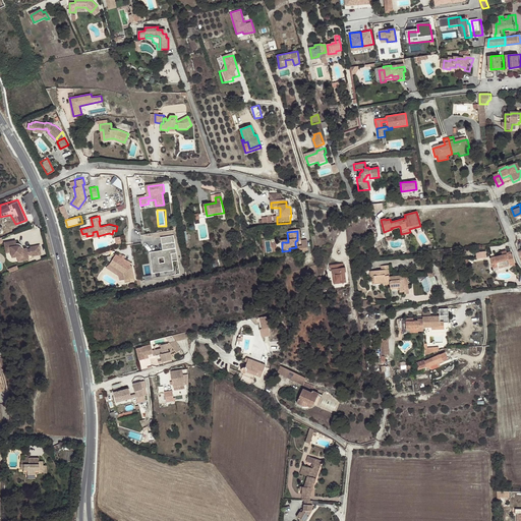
[(175,235),(162,237),(164,250),(152,252),(155,274),(175,271),(174,261),(179,259),(175,235)]
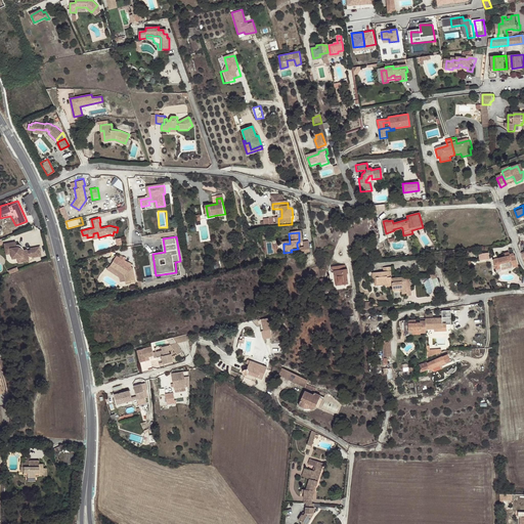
[(32,257),(41,255),(39,246),(30,248),(31,249),(27,250),(27,249),(23,249),(22,250),(22,249),(20,248),(19,247),(17,246),(16,247),(16,245),(15,241),(4,243),(5,249),(10,248),(10,253),(11,254),(15,257),(17,257),(23,256),(23,261),(29,260),(28,256),(32,255),(32,257)]
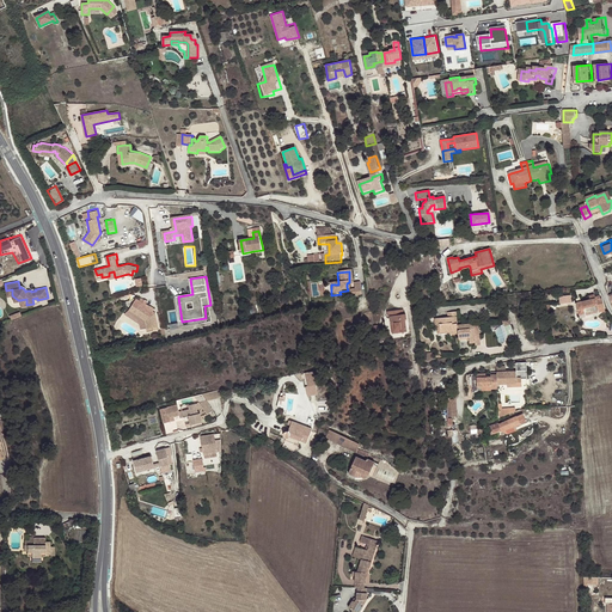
[(360,298),(359,285),(353,285),(353,292),(347,292),(348,299),(360,298)]
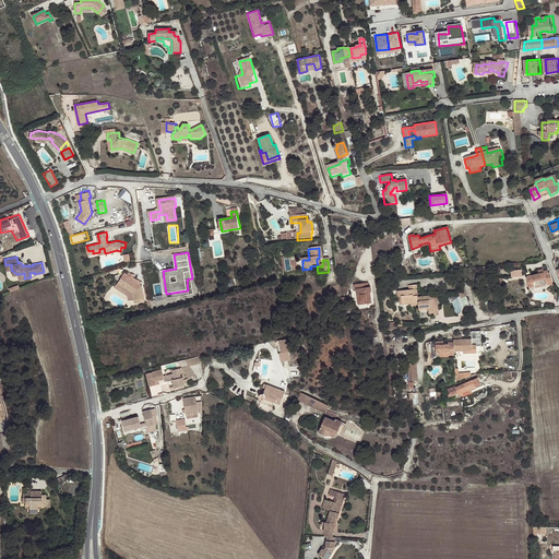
[(532,275),(526,276),(530,287),(534,286),(546,283),(547,285),(552,284),(550,272),(548,273),(548,270),(544,271),(544,272),(532,275)]
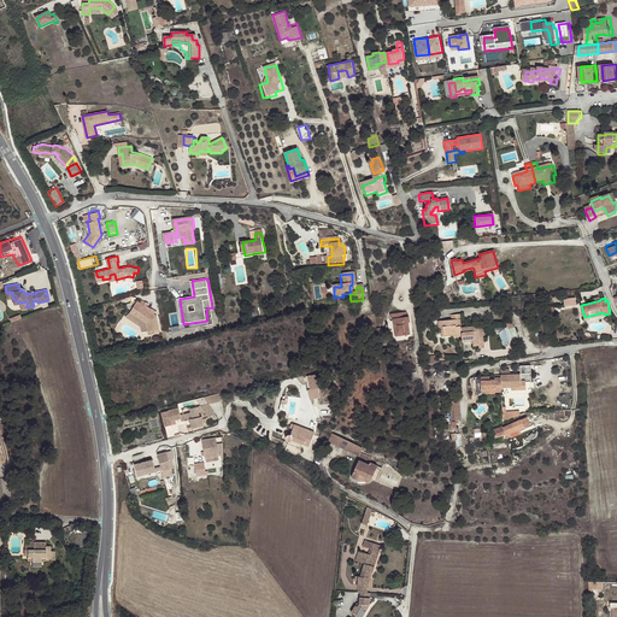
[(148,323),(150,331),(160,329),(158,316),(145,307),(147,303),(144,300),(141,303),(139,301),(134,309),(140,313),(139,317),(148,323)]
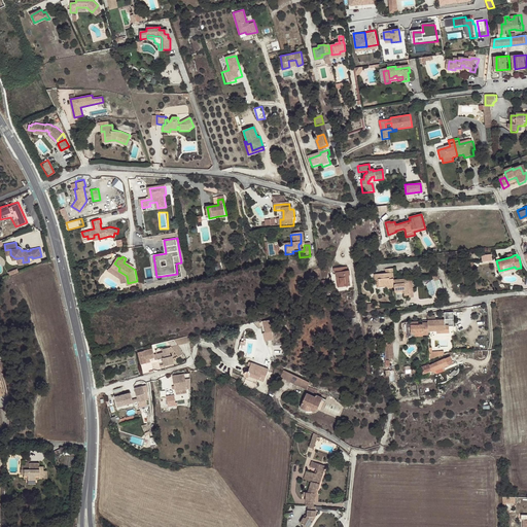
[(336,272),(337,278),(340,278),(341,284),(345,283),(345,286),(350,285),(349,275),(350,275),(350,270),(348,271),(347,267),(334,269),(334,273),(336,272)]
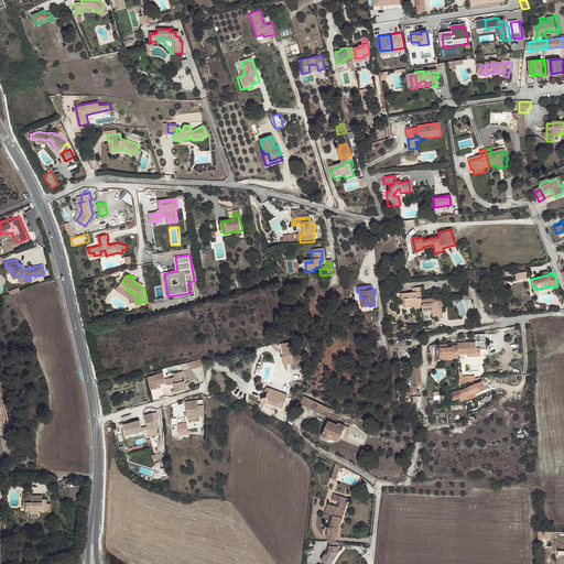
[(413,292),(408,293),(402,293),(402,299),(404,299),(405,305),(416,304),(416,306),(416,307),(422,306),(421,300),(421,297),(419,297),(419,292),(421,291),(423,291),(422,286),(412,288),(413,292)]
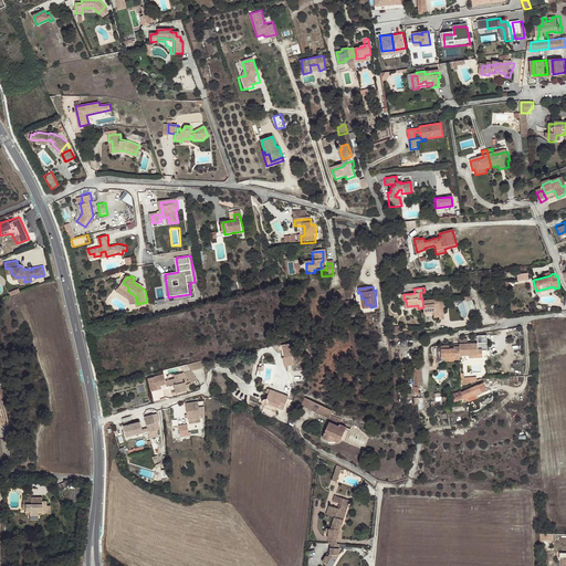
[(404,300),(404,294),(401,294),(401,302),(404,301),(405,308),(410,308),(418,307),(418,305),(407,306),(406,300),(404,300)]
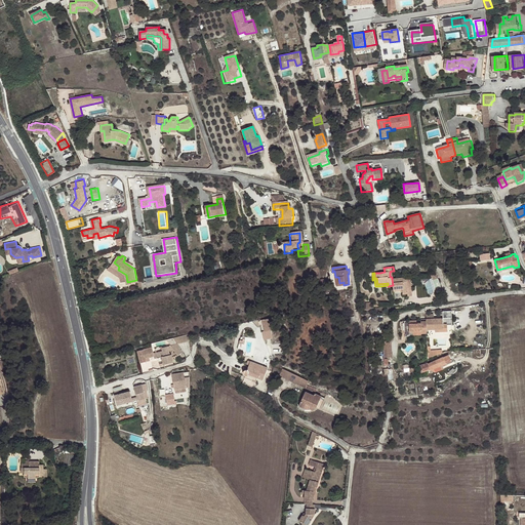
[(428,293),(435,291),(434,287),(440,285),(438,276),(425,279),(428,293)]
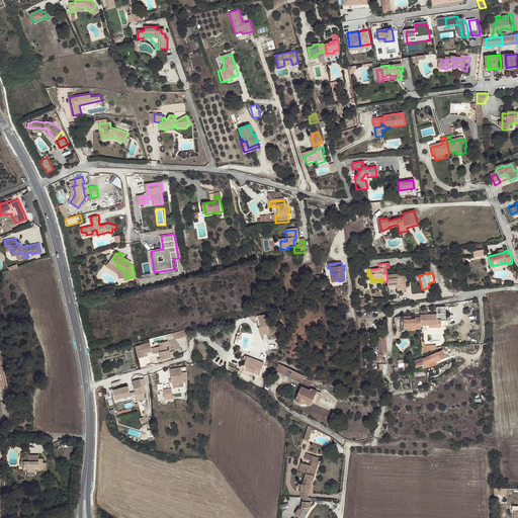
[(334,273),(331,273),(332,282),(339,281),(339,278),(335,279),(334,273)]
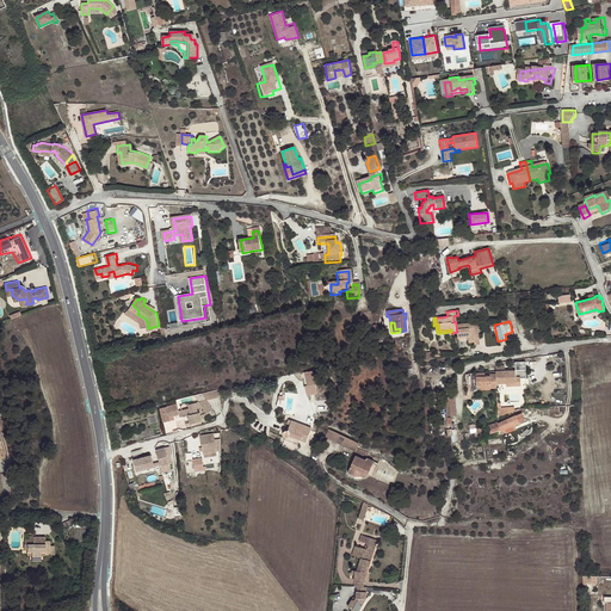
[(473,322),(456,325),(457,332),(457,334),(457,337),(468,335),(469,340),(469,343),(474,341),(474,345),(480,344),(479,334),(475,334),(475,327),(473,327),(473,322)]
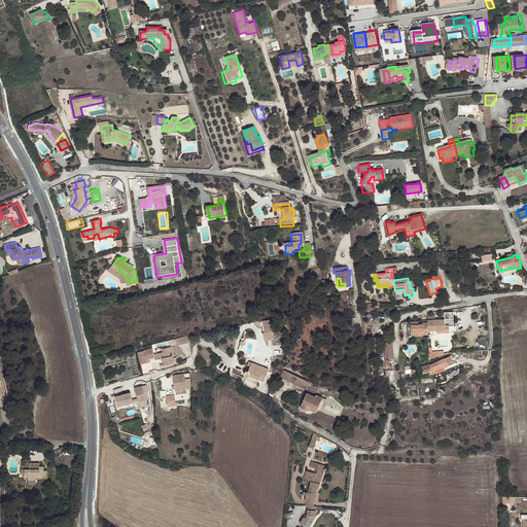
[(428,322),(428,331),(436,331),(446,330),(445,325),(449,325),(449,326),(454,326),(454,319),(428,320),(428,322)]
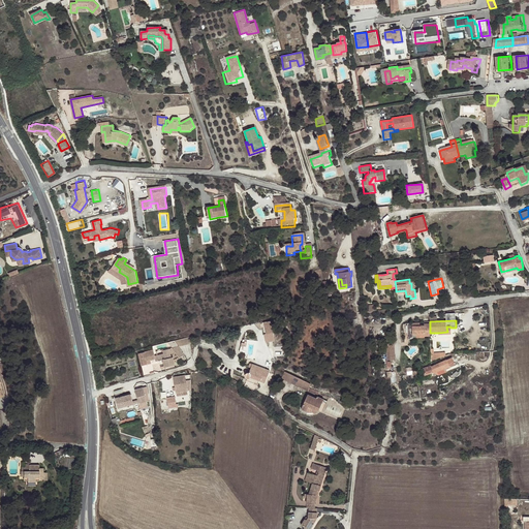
[(412,323),(408,323),(409,339),(412,339),(412,334),(415,334),(424,334),(425,336),(430,336),(430,333),(430,323),(424,324),(424,325),(419,325),(412,327),(412,323)]
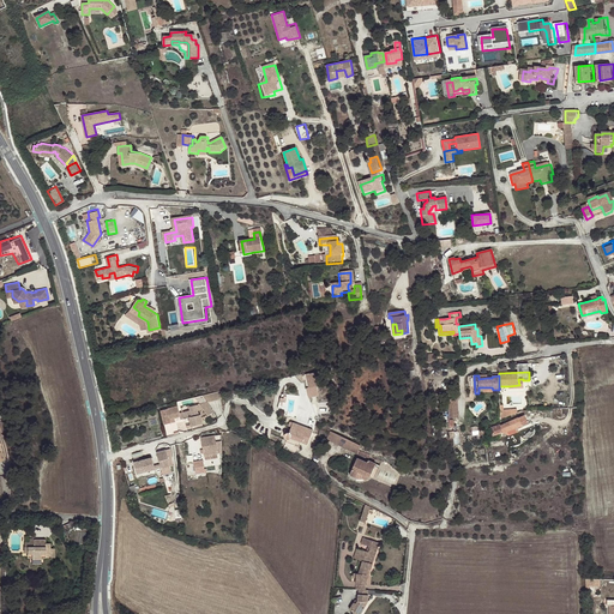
[(206,402),(221,398),(221,391),(216,392),(203,396),(206,401),(206,402)]
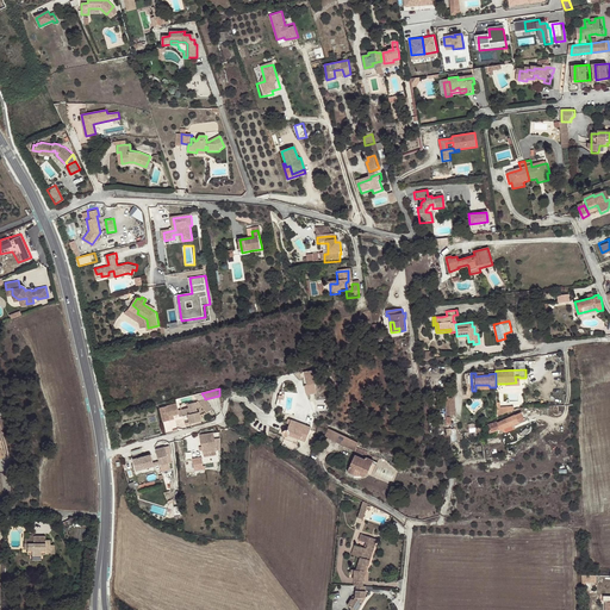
[(205,399),(205,398),(199,402),(188,404),(188,408),(181,410),(182,416),(184,421),(190,419),(190,423),(201,421),(199,411),(198,412),(197,408),(201,406),(206,414),(212,409),(205,399)]
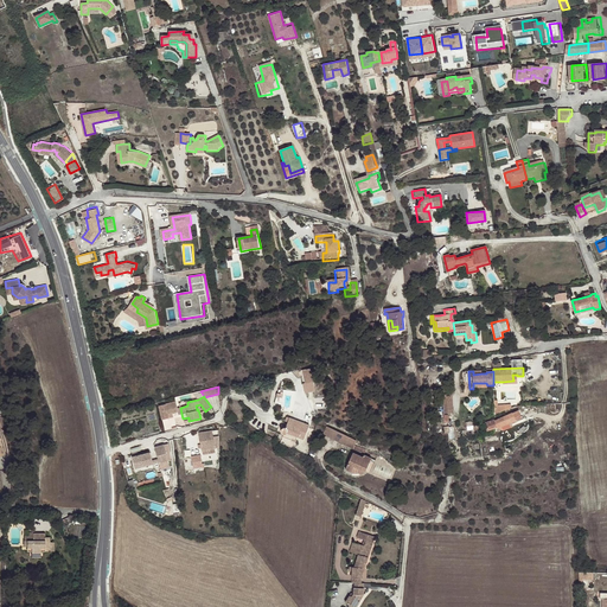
[(494,415),(511,408),(511,406),(497,406),(497,401),(493,401),(494,415)]
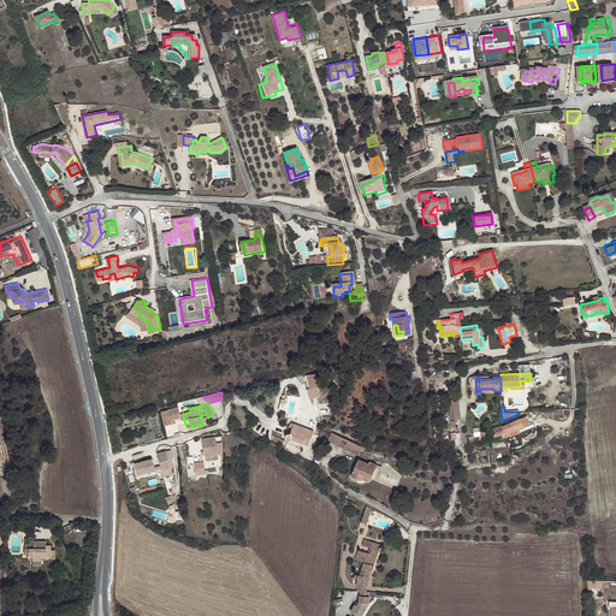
[(181,416),(179,414),(178,408),(161,412),(165,426),(171,424),(171,420),(179,418),(181,416)]
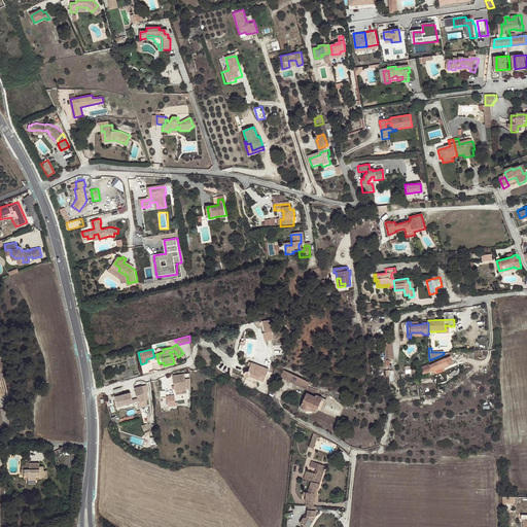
[(453,363),(450,356),(429,365),(429,364),(421,366),(423,373),(421,373),(422,375),(431,372),(436,374),(435,370),(444,366),(453,363)]
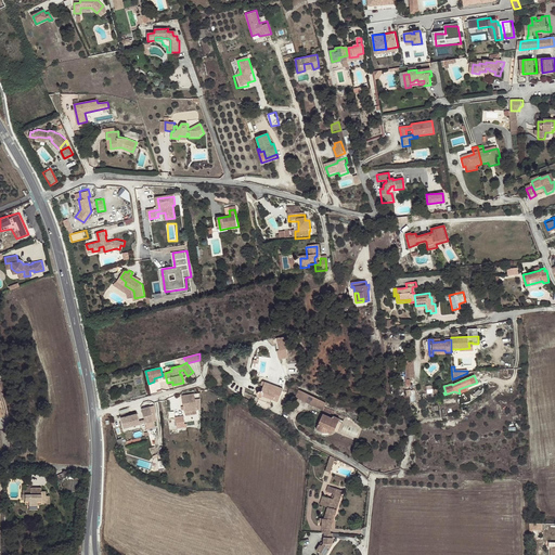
[(265,382),(263,386),(261,390),(260,391),(259,391),(258,391),(258,392),(257,394),(258,394),(258,395),(258,396),(258,397),(259,397),(258,399),(270,403),(271,399),(278,401),(283,388),(265,382)]
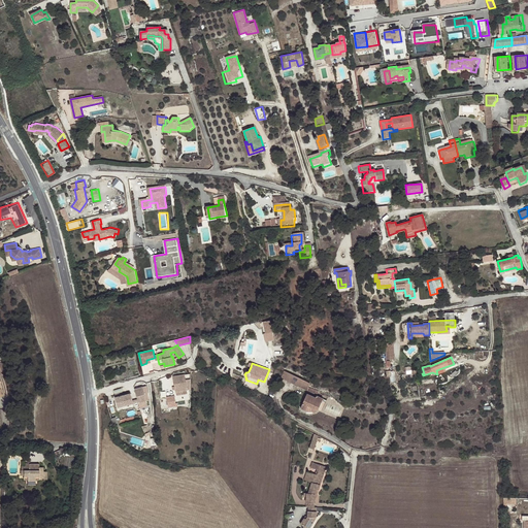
[(308,391),(317,394),(319,391),(309,388),(310,383),(287,370),(283,376),(308,391)]
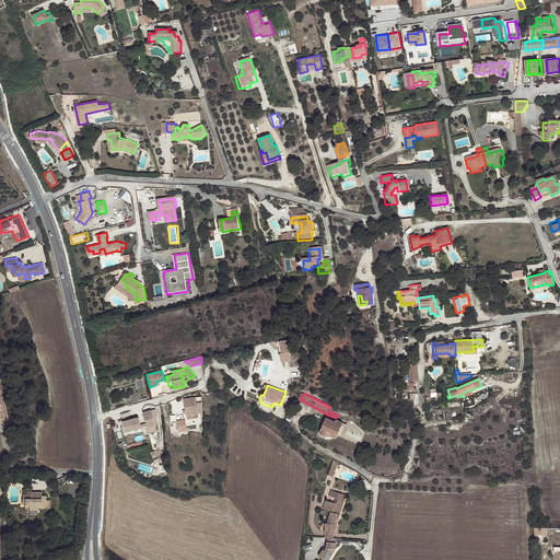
[(201,412),(202,396),(184,399),(186,416),(201,412)]
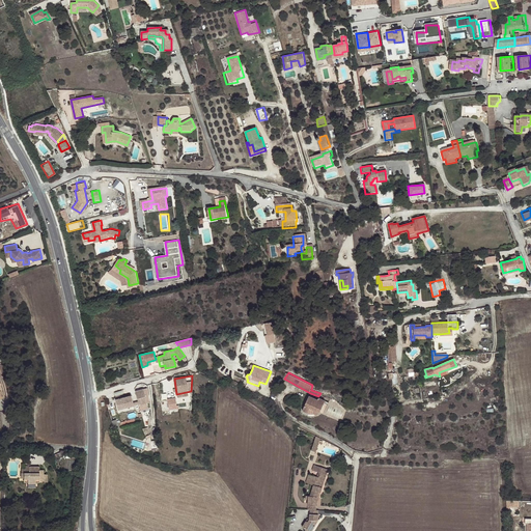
[(138,401),(139,404),(139,406),(146,403),(144,397),(145,396),(144,389),(135,391),(138,401)]
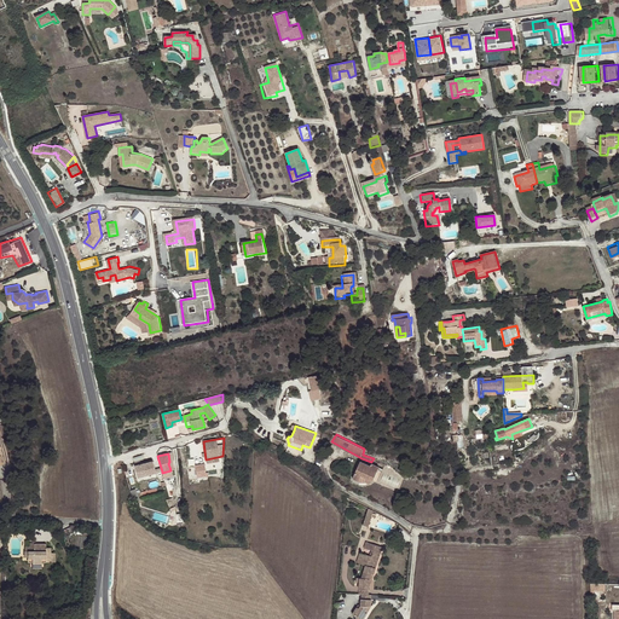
[(136,466),(138,478),(156,473),(155,469),(152,461),(136,466)]
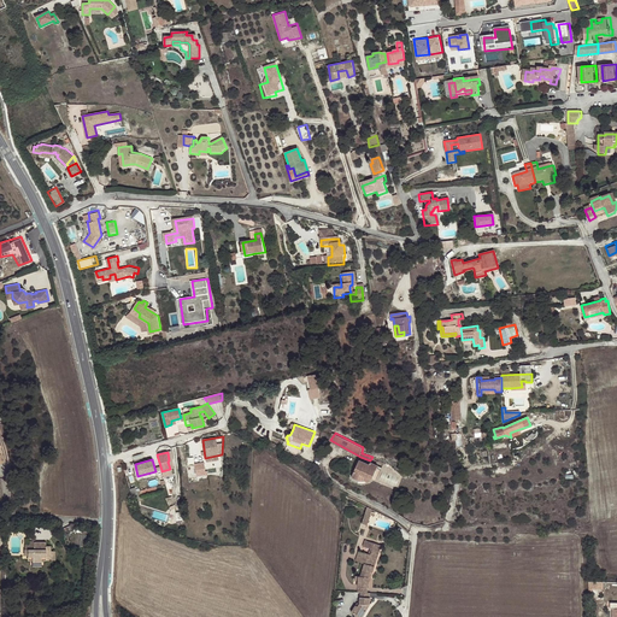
[(371,480),(377,465),(370,463),(369,465),(358,460),(352,475),(353,475),(352,477),(356,480),(357,480),(358,480),(359,480),(359,481),(360,481),(362,481),(363,481),(363,480),(364,480),(368,482),(370,480),(371,480)]
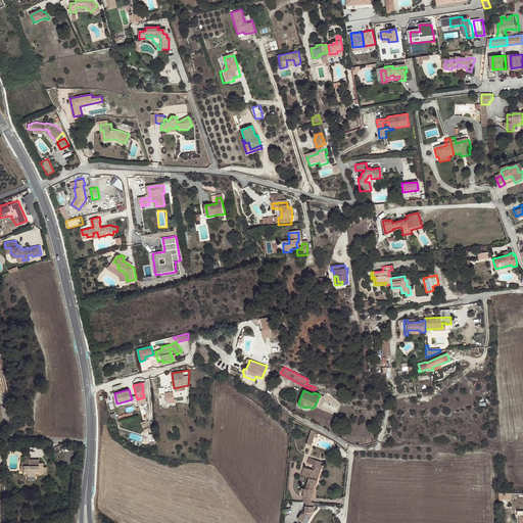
[(175,391),(164,393),(167,403),(179,401),(178,397),(176,397),(175,391)]
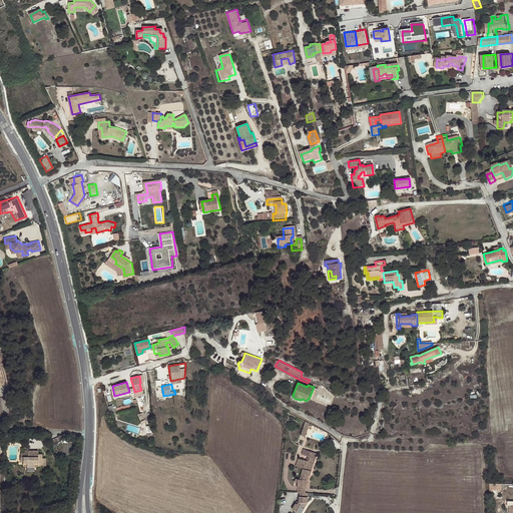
[(20,462),(23,462),(27,462),(27,465),(27,467),(35,467),(35,465),(46,466),(46,458),(42,458),(42,454),(38,454),(38,451),(28,450),(28,457),(21,457),(20,462)]
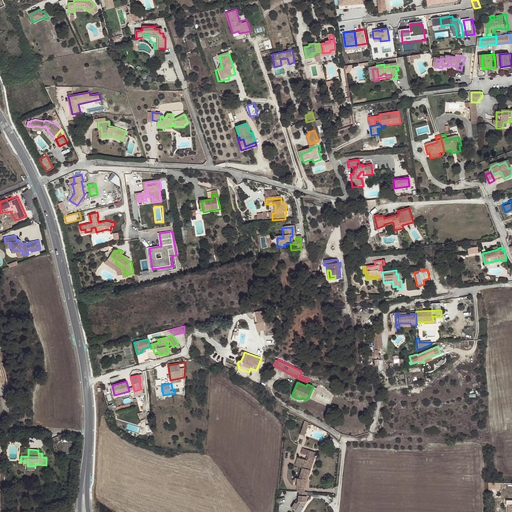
[(306,464),(308,461),(298,457),(295,465),(302,468),(299,478),(295,478),(294,482),(297,482),(297,487),(305,488),(305,486),(306,480),(308,475),(309,475),(310,472),(311,470),(308,470),(309,465),(306,464)]
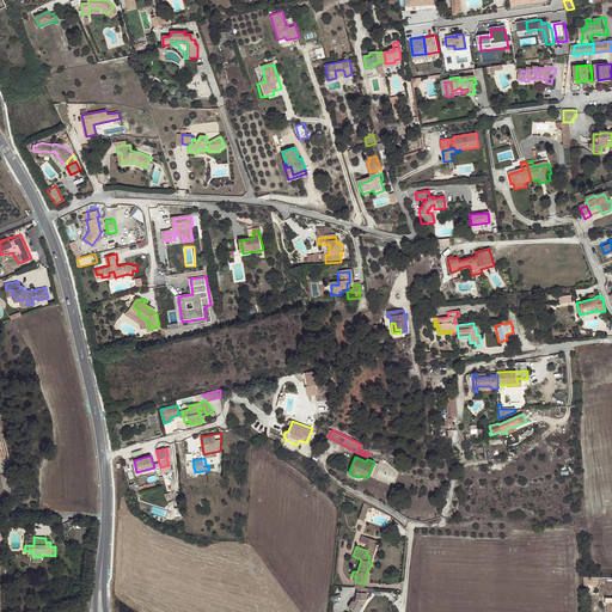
[(367,600),(367,593),(356,592),(356,599),(355,601),(353,600),(348,607),(353,610),(350,611),(359,611),(362,606),(361,605),(365,600),(367,600)]
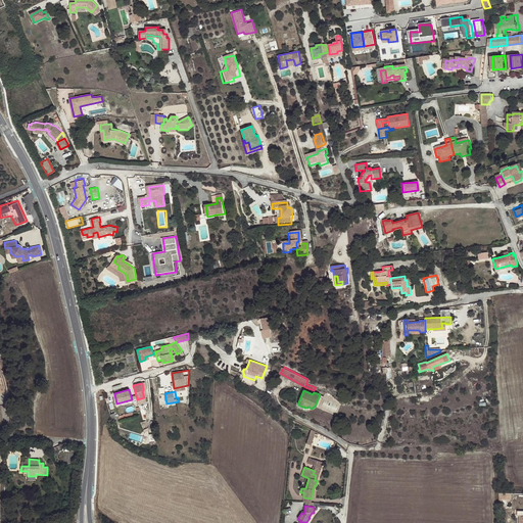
[(522,522),(522,511),(515,511),(514,516),(519,516),(518,522),(522,522)]
